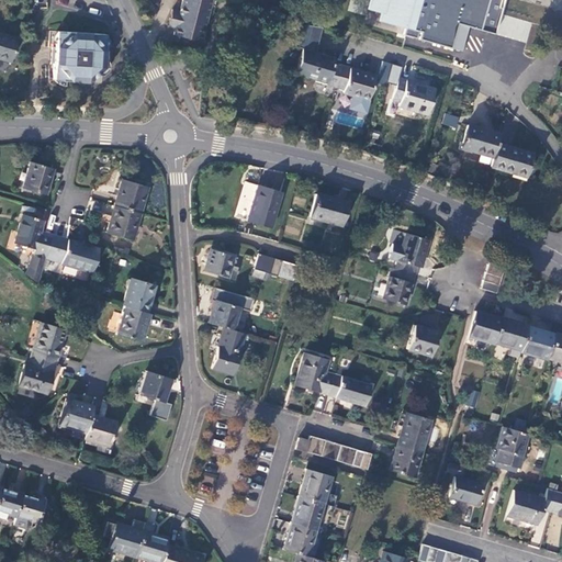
[(181,0),(179,11),(171,9),(167,26),(175,30),(173,35),(200,43),(211,0),(181,0)]
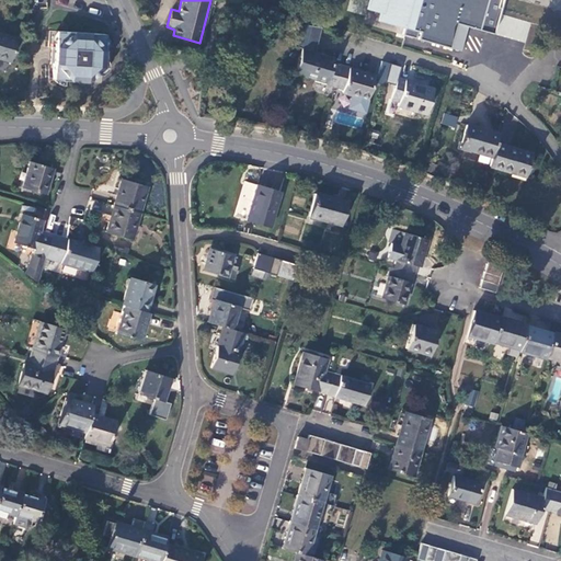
[(367,0),(365,9),(381,13),(379,20),(404,27),(402,35),(414,38),(416,31),(420,32),(418,39),(449,48),(457,23),(479,30),(485,7),(496,10),(499,0),(367,0)]
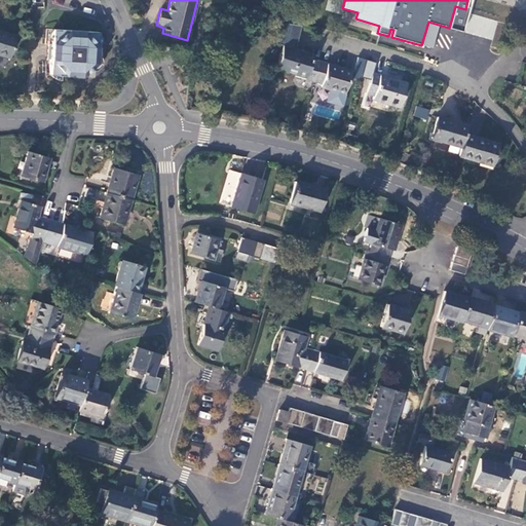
[(300,27),(283,23),(275,44),(283,46),(275,70),(312,81),(318,62),(310,60),(312,53),(294,48),(300,27)]
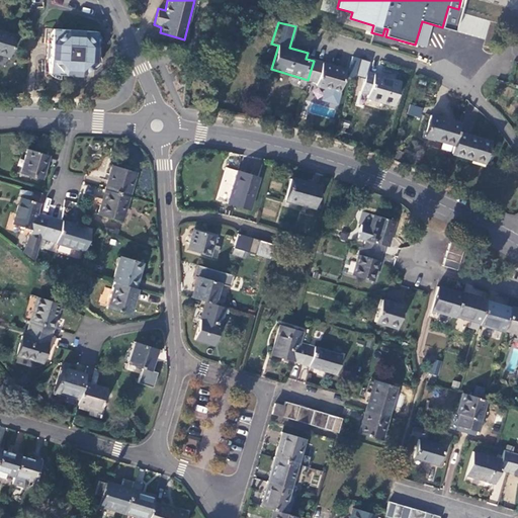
[(95,62),(97,31),(45,28),(44,44),(48,44),(48,56),(48,59),(50,59),(49,74),(60,75),(79,76),(95,62)]
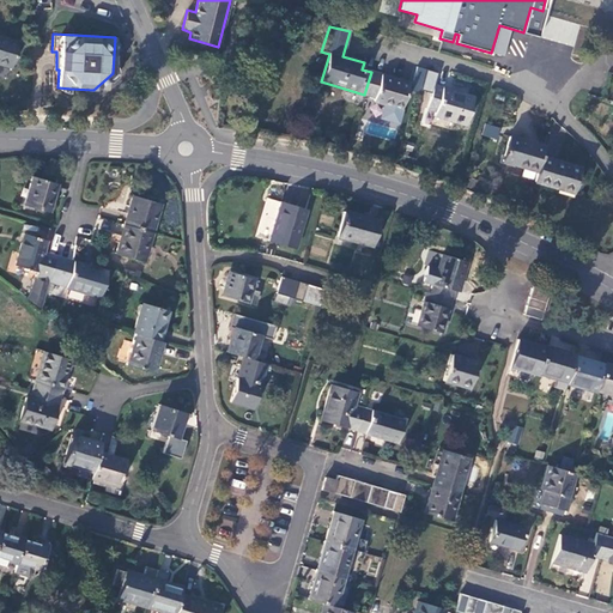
[(0,64),(12,68),(19,42),(0,36),(0,64)]
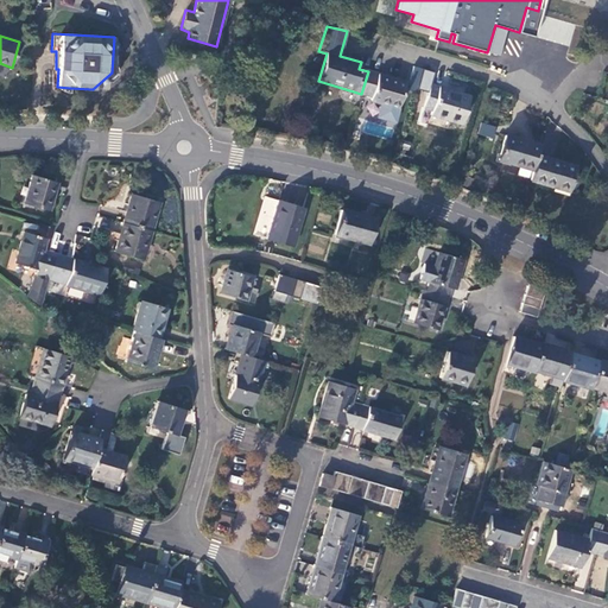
[(422,69),(412,67),(406,89),(415,92),(422,69)]
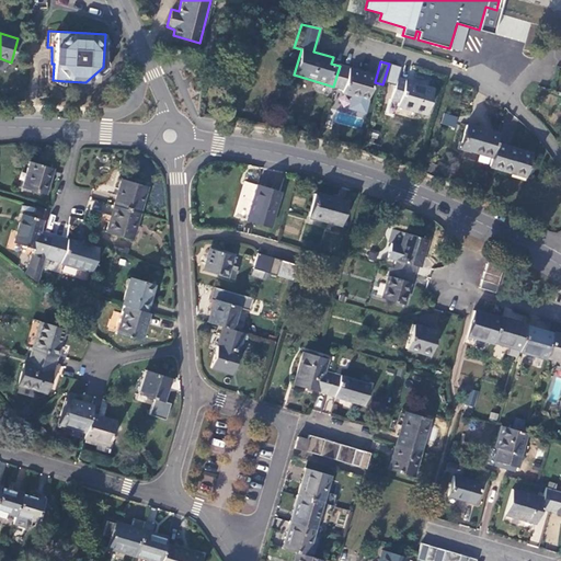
[(340,66),(333,87),(342,89),(342,92),(352,95),(347,107),(363,113),(366,100),(374,76),(357,71),(356,73),(347,71),(348,68),(340,66)]
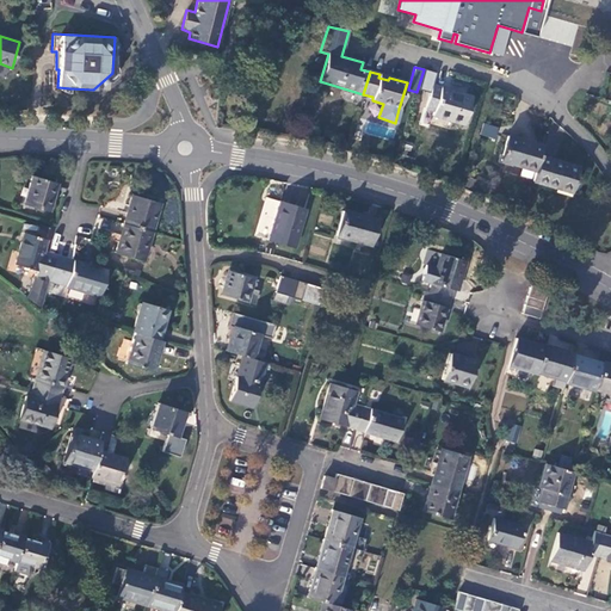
[(432,85),(425,107),(434,110),(433,115),(464,124),(473,97),(432,85)]
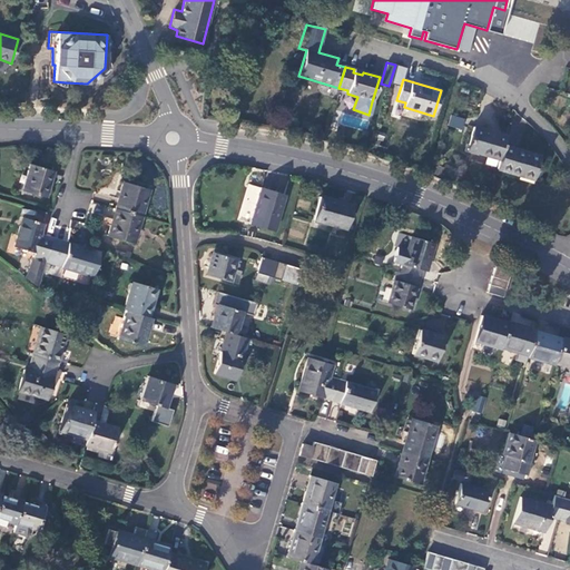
[(462,130),(465,119),(451,115),(448,125),(462,130)]
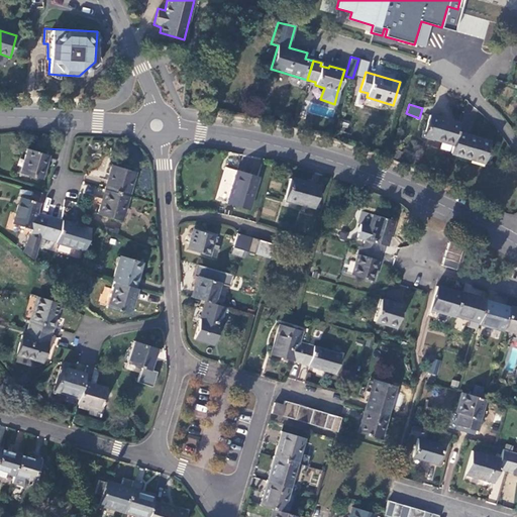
[(429,114),(422,135),(451,144),(455,131),(458,123),(429,114)]
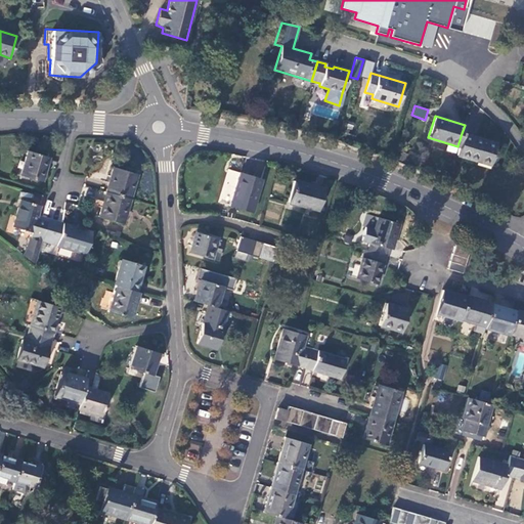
[(462,133),(457,146),(455,155),(490,165),(496,143),(462,133)]
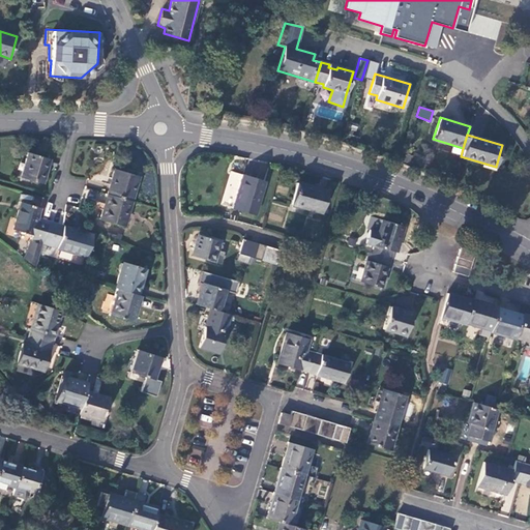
[(27,152),(20,177),(41,183),(49,158),(27,152)]
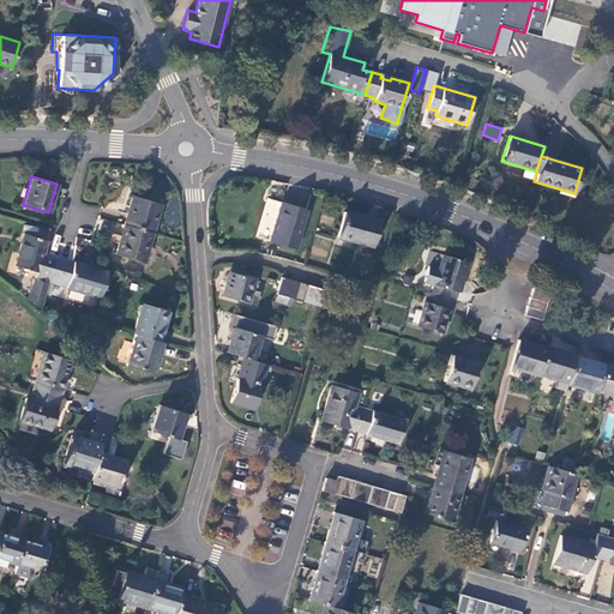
[(133,196),(124,224),(151,233),(161,204),(133,196)]
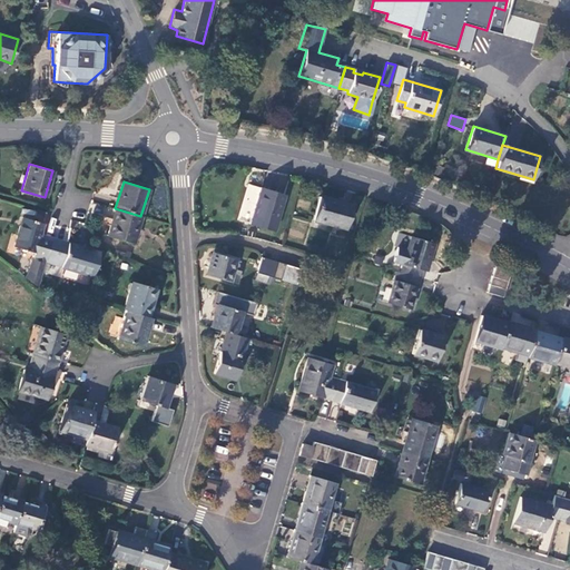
[(261,188),(251,223),(274,231),(285,195),(261,188)]
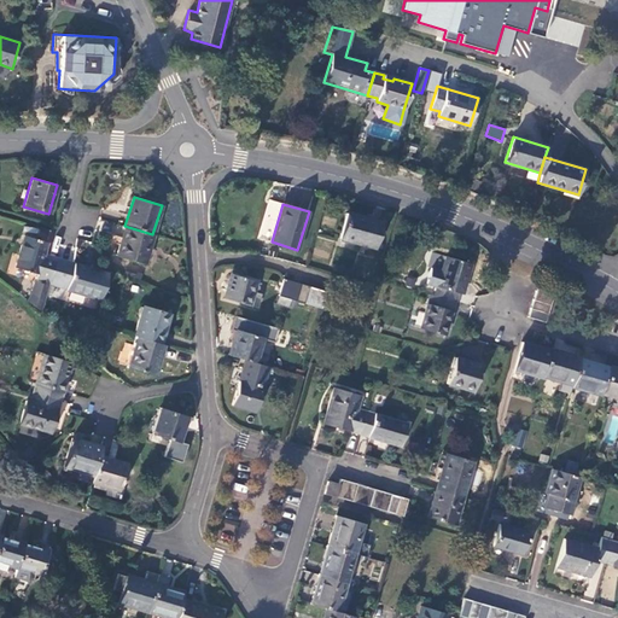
[(347,213),(339,238),(375,248),(382,222),(347,213)]
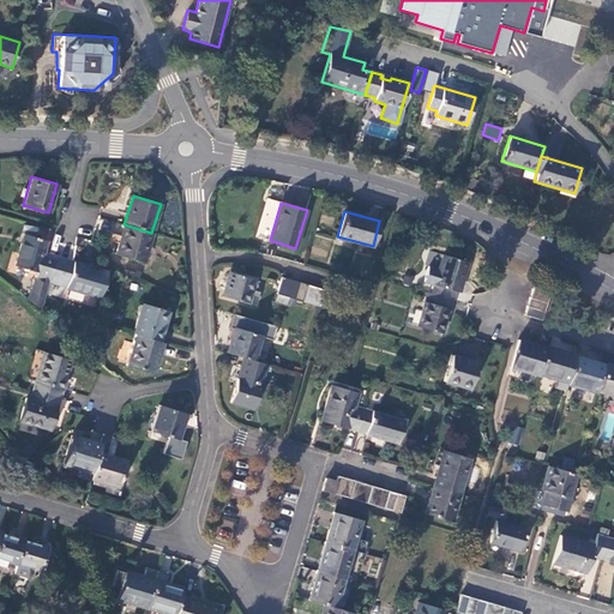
[(124,224),(115,254),(143,262),(151,233),(124,224)]
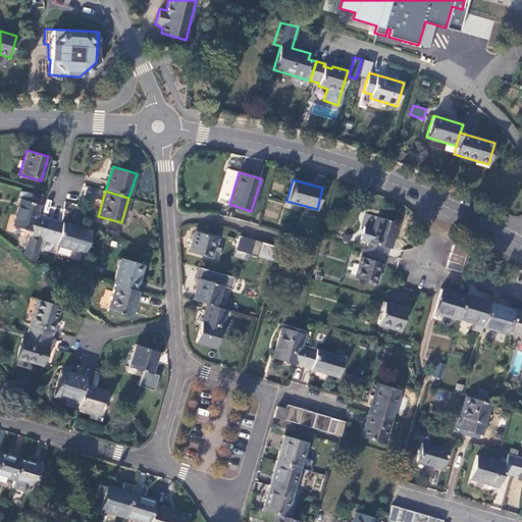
[(20,199),(12,225),(32,231),(31,233),(43,238),(49,219),(37,215),(40,205),(20,199)]
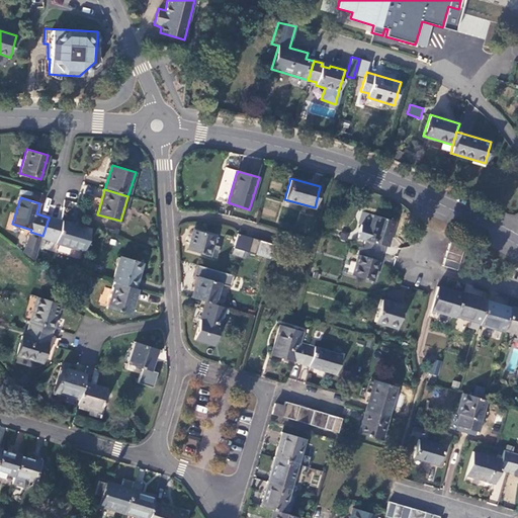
[(370,227),(361,225),(357,238),(366,241),(363,248),(379,253),(381,245),(386,246),(394,221),(373,214),(370,227)]
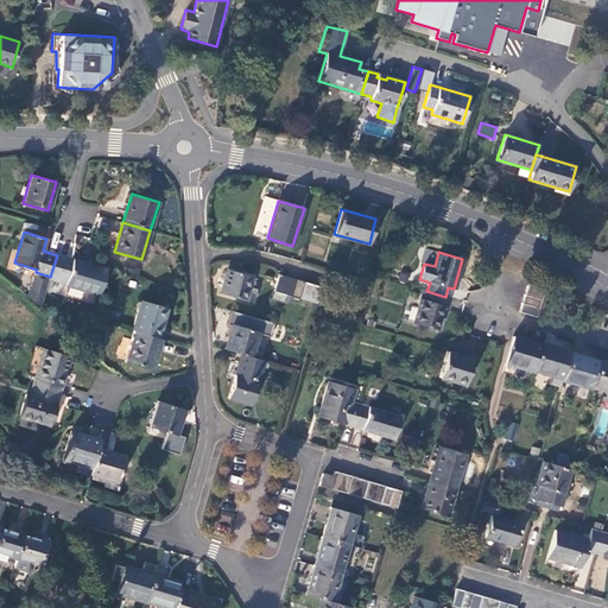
[(57,255),(50,277),(67,282),(65,285),(100,295),(107,270),(57,255)]
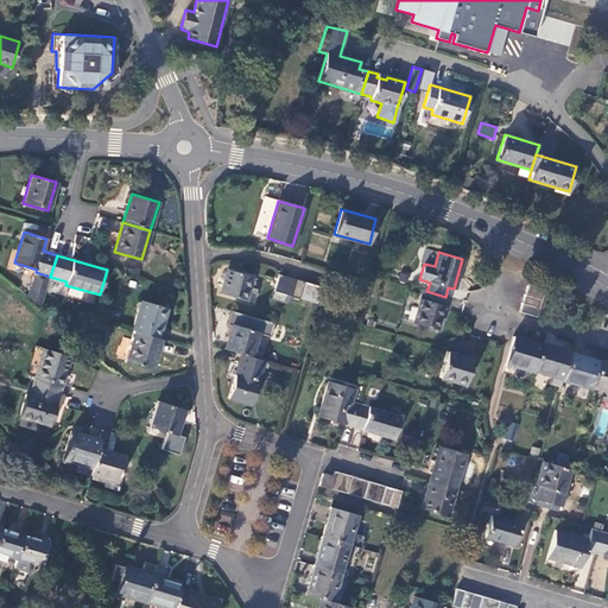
[(228,270),(221,293),(252,303),(257,289),(249,286),(252,277),(228,270)]
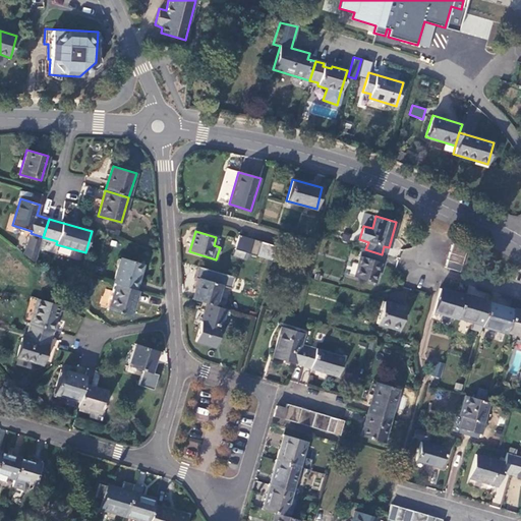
[(239,235),(234,249),(242,251),(246,237),(239,235)]
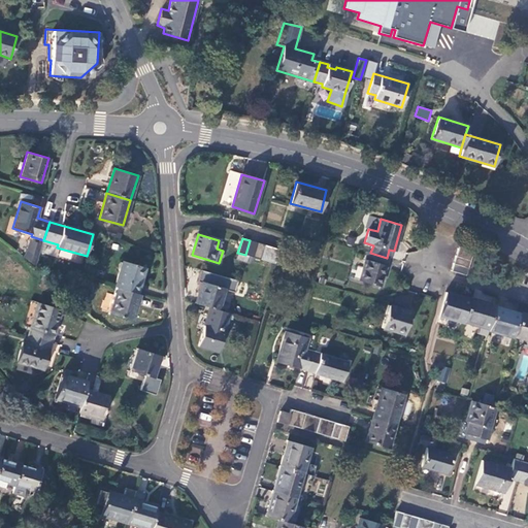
[(250,240),(245,255),(249,256),(253,257),(257,242),(250,240)]
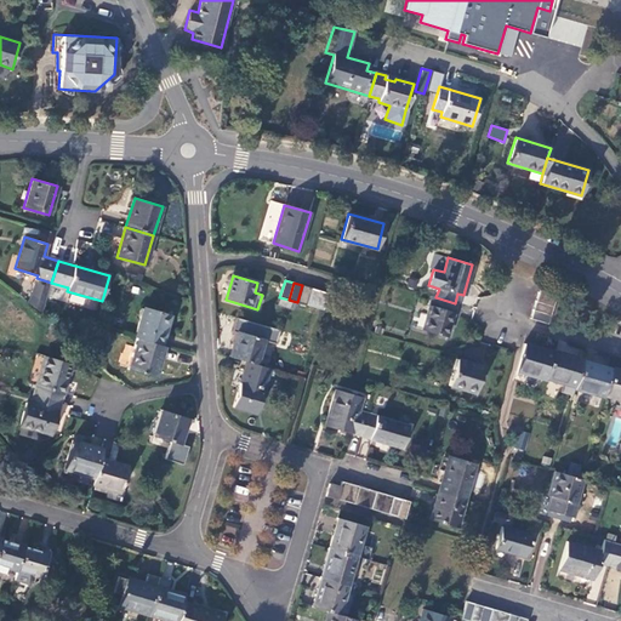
[(541,284),(539,292),(556,297),(558,289),(541,284)]
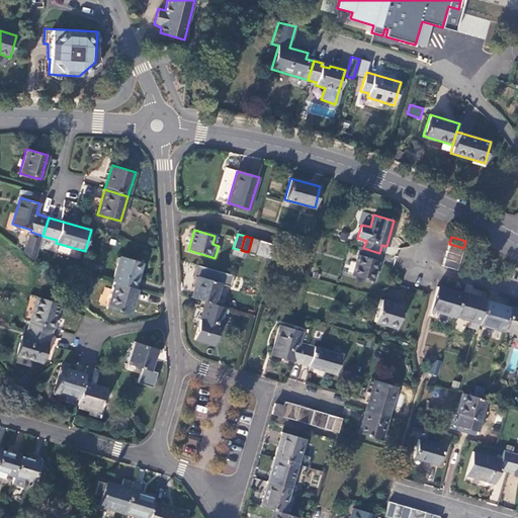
[(252,238),(248,252),(255,254),(259,240),(252,238)]
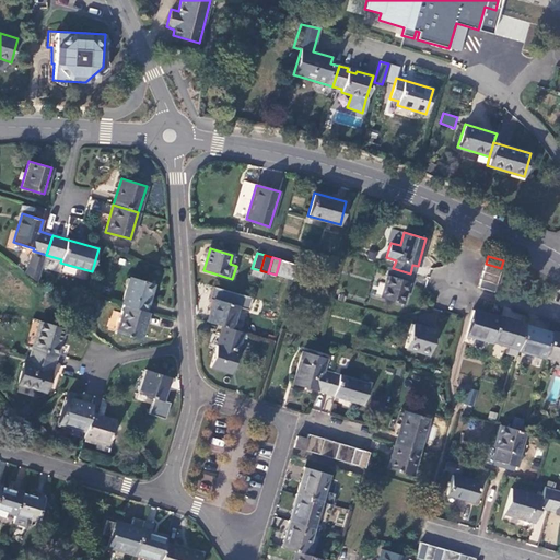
[(280,259),(276,275),(283,277),(288,261),(280,259)]
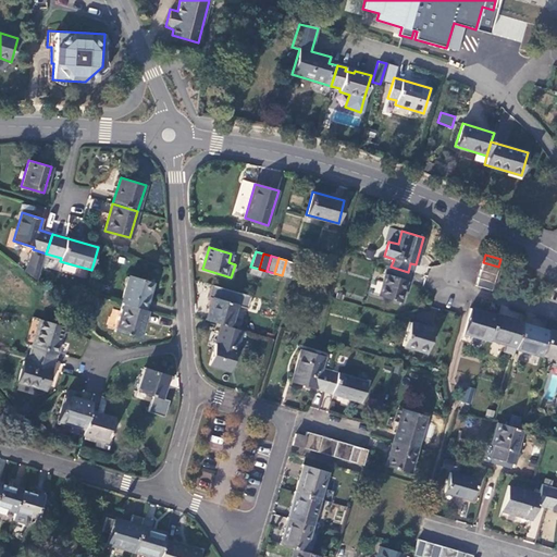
[(286,260),(282,275),(289,277),(295,262),(286,260)]
